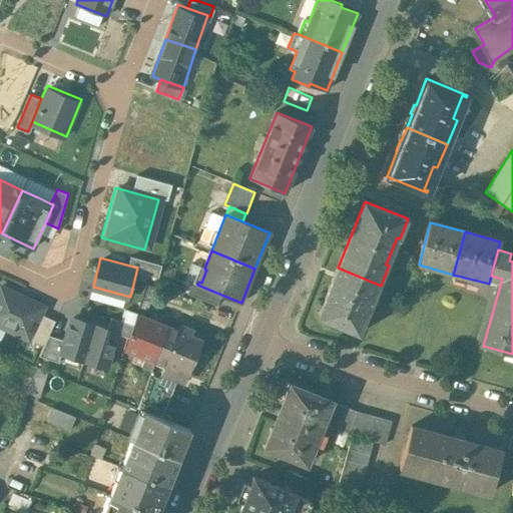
[(381,286),(338,268),(319,316),(361,333),(381,286)]
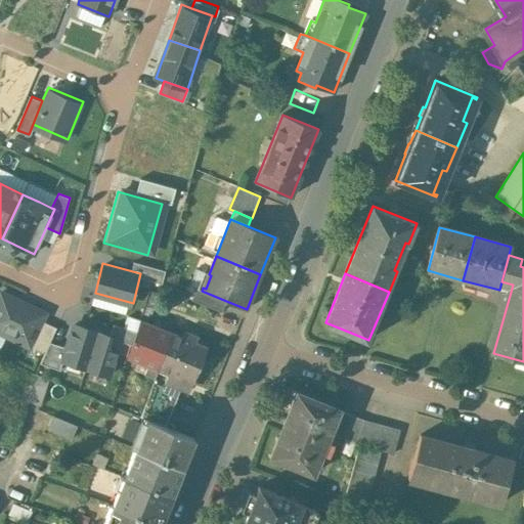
[(226,301),(202,291),(203,289),(198,287),(192,299),(222,311),(226,301)]
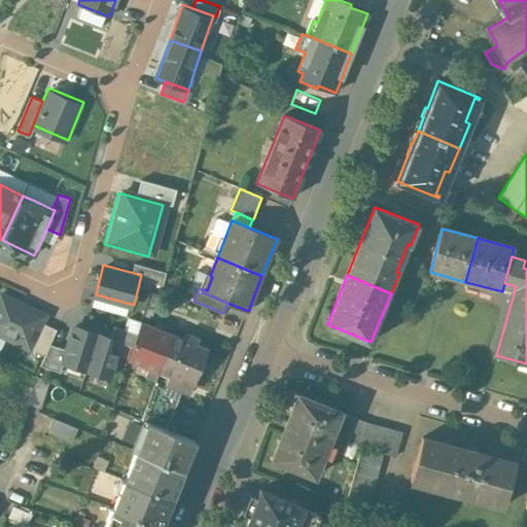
[(0,294),(0,332),(34,348),(44,323),(49,312),(1,291),(0,294)]
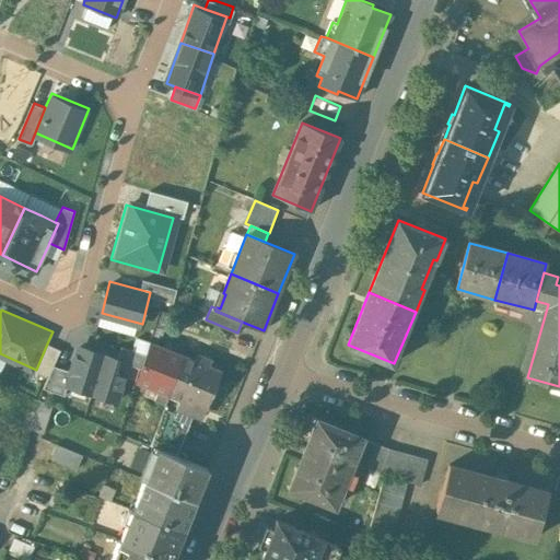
[(106,350),(79,341),(71,368),(67,381),(94,389),(106,350)]
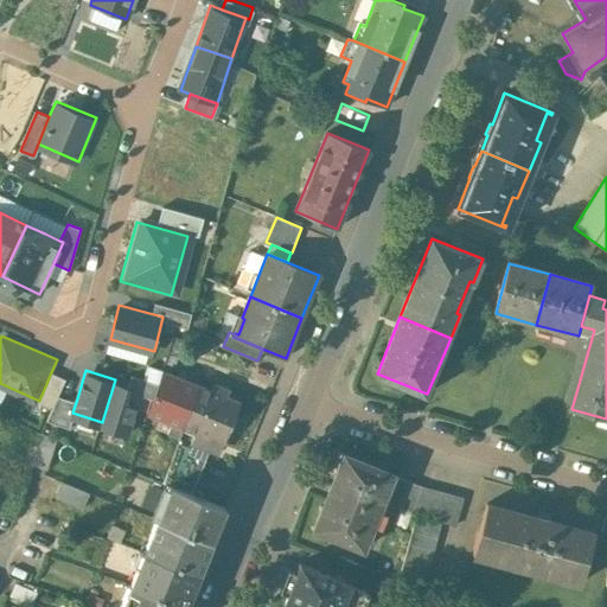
[(198,385),(163,371),(148,413),(160,419),(181,427),(198,385)]
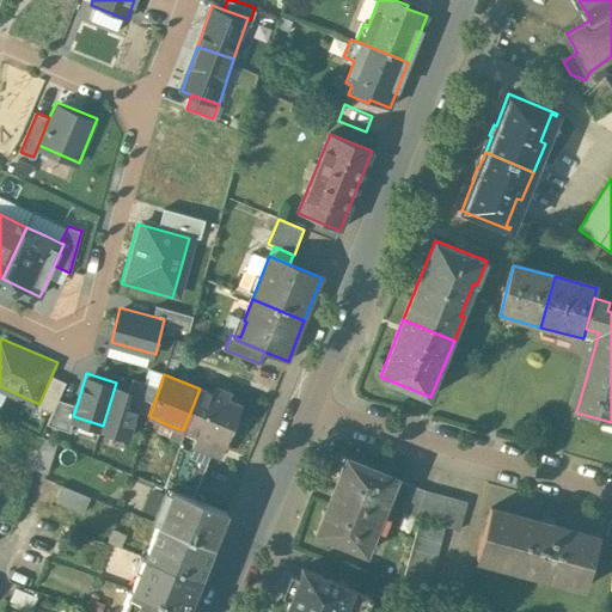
[(40,404),(55,410),(60,397),(66,380),(51,375),(40,404)]
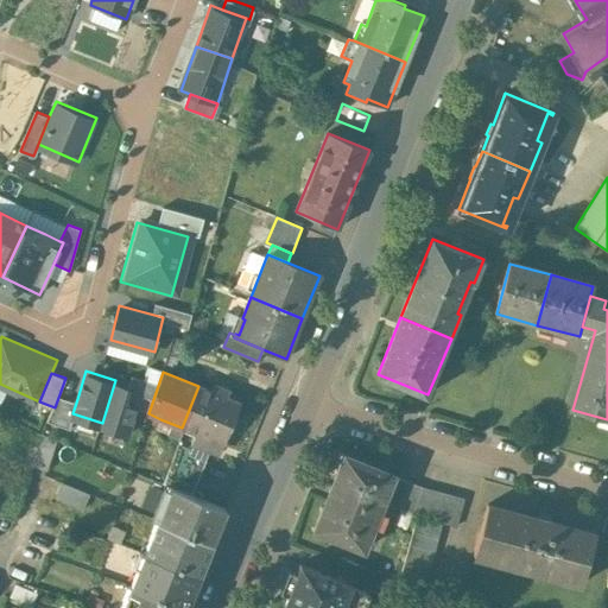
[(115,380),(102,423),(130,432),(144,388),(115,380)]
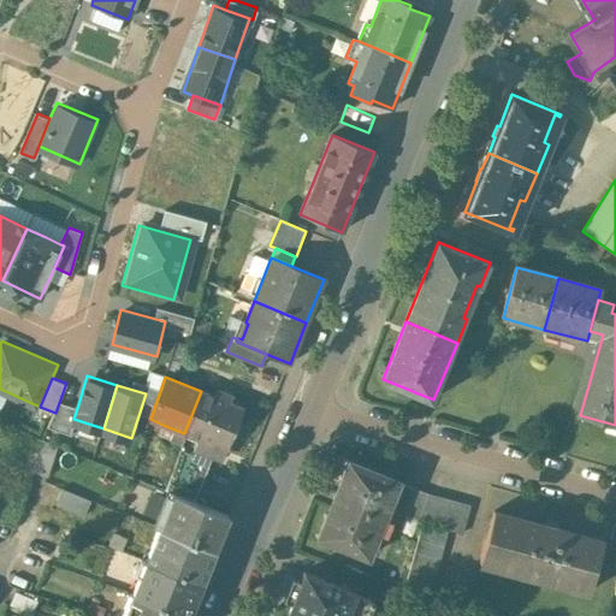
[(232,396),(214,389),(212,396),(230,402),(232,396)]
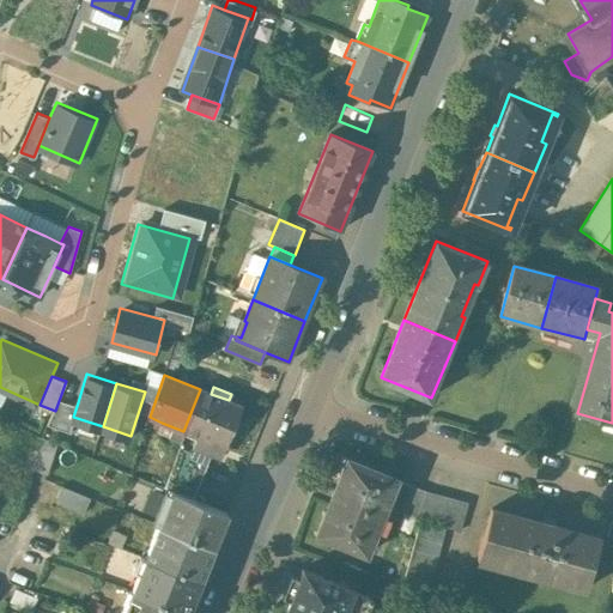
[(211,394),(200,389),(183,431),(196,436),(212,442),(229,400),(211,394)]
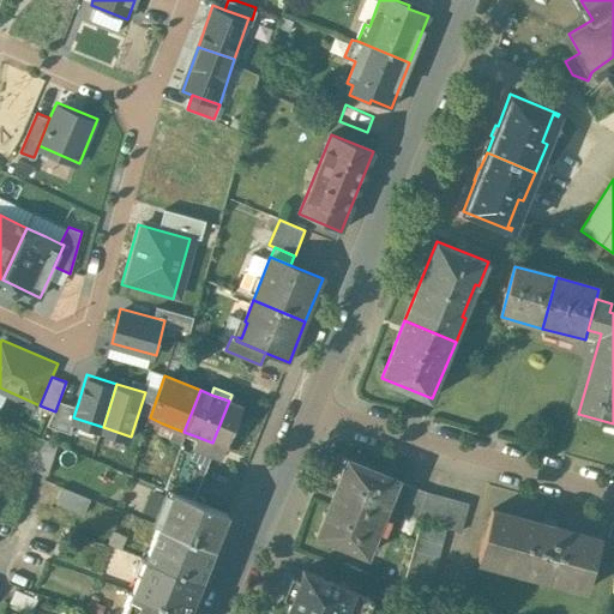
[(73,417),(78,403),(60,398),(55,411),(50,425),(70,429),(73,417)]
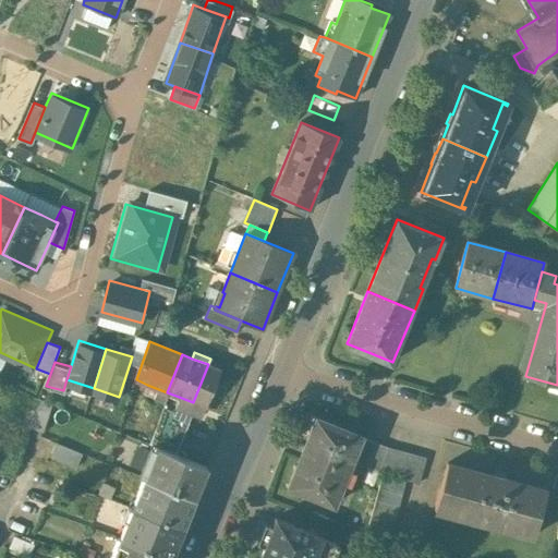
[(219,370),(208,364),(193,402),(179,397),(174,408),(199,419),(219,370)]
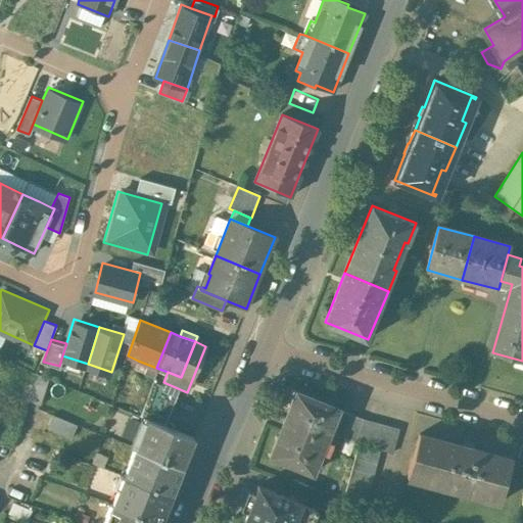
[(156,368),(138,361),(134,371),(152,378),(156,368)]
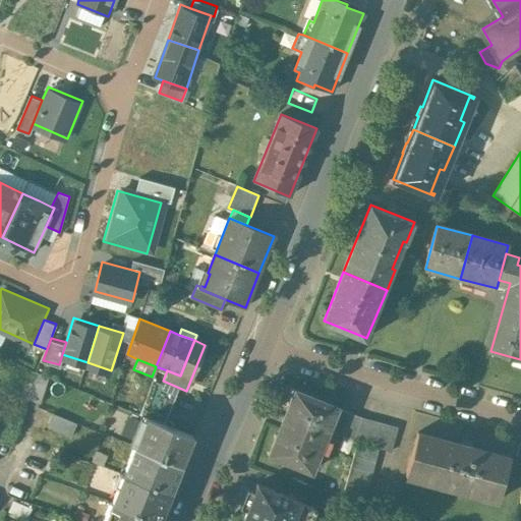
[(24,367),(15,395),(26,398),(35,371),(24,367)]
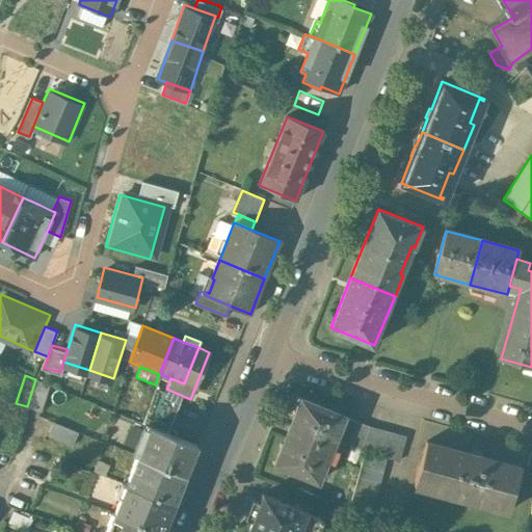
[(48,386),(35,379),(27,406),(40,411),(48,386)]
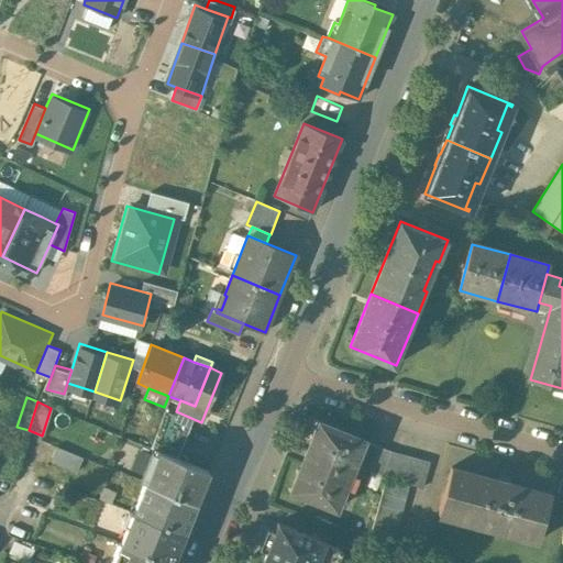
[(164,411),(150,448),(157,451),(178,459),(192,422),(164,411)]
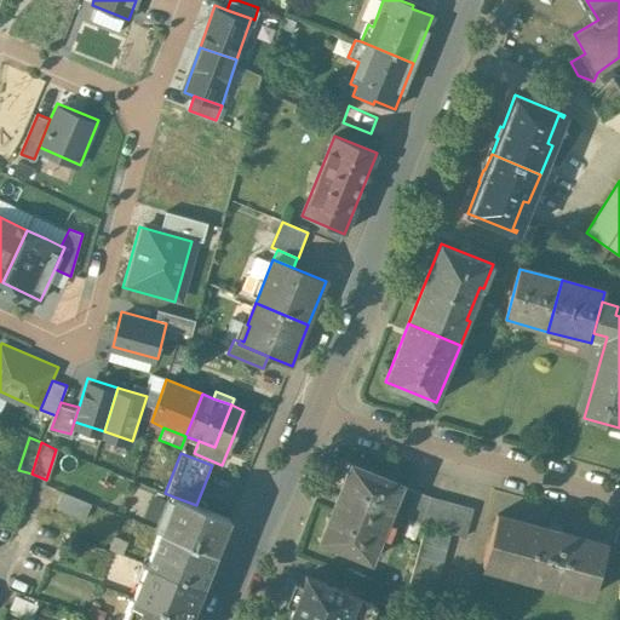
[(400,484),(349,464),(319,539),(369,561),(400,484)]
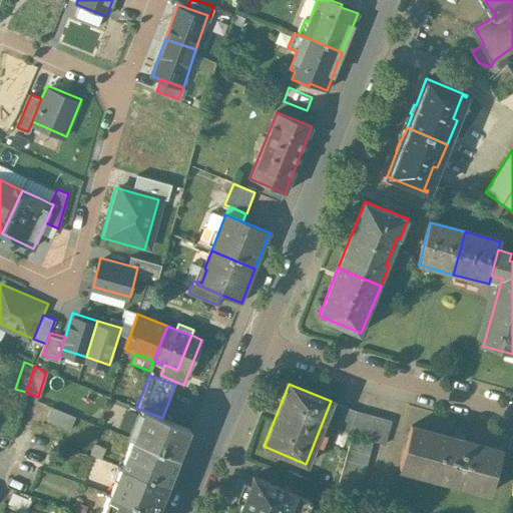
[(357,411),(343,406),(335,427),(350,433),(357,411)]
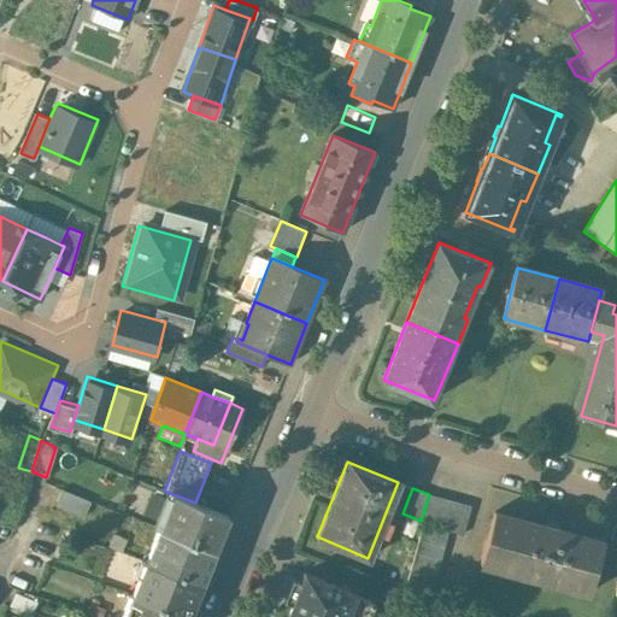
[(89,501),(60,489),(54,505),(83,517),(89,501)]
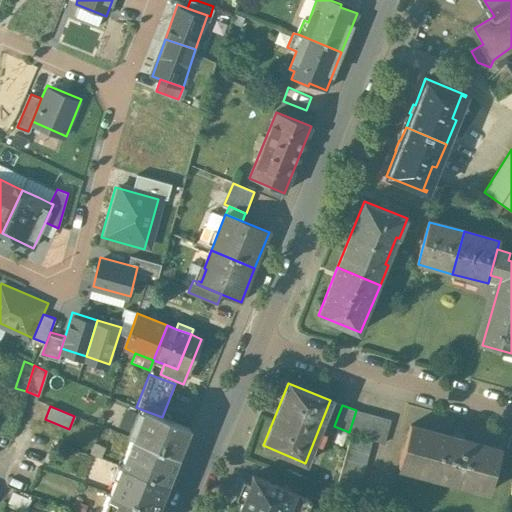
[(162,417),(143,410),(132,439),(178,457),(190,429),(162,417)]
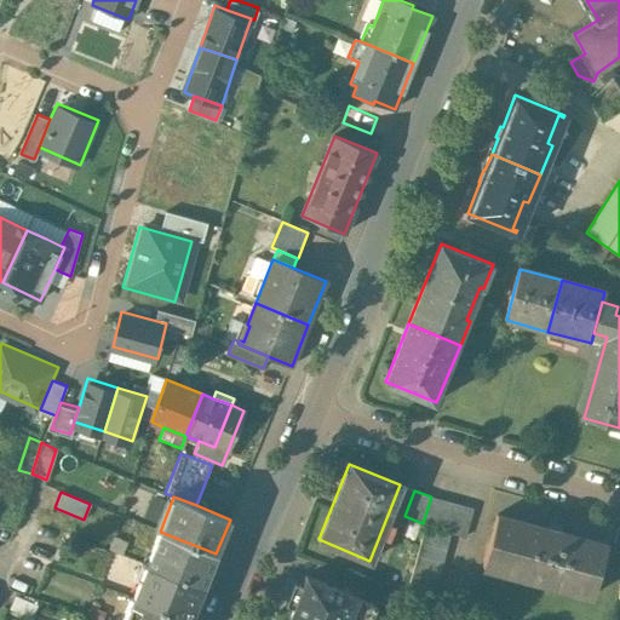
[(472,509),(431,497),(423,523),(420,528),(424,529),(451,537),(452,532),(465,535),(472,509)]
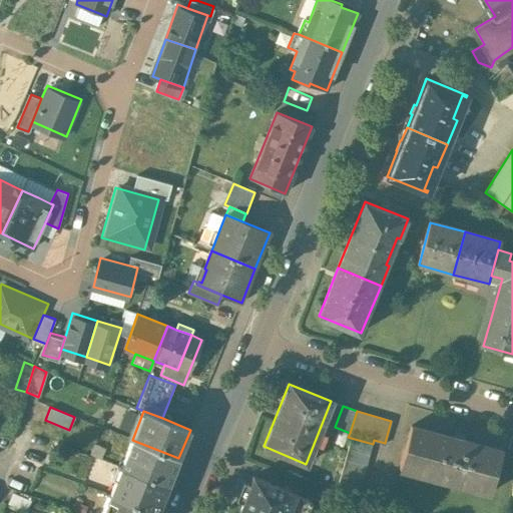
[(501,450),(412,426),(400,469),(490,493),(501,450)]
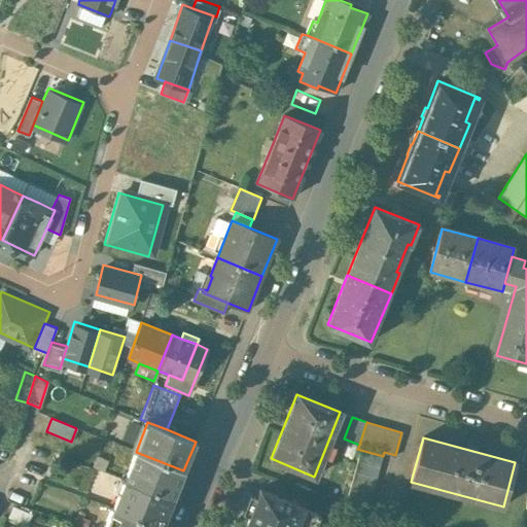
[(360,450),(343,517),(365,523),(383,456),(360,450)]
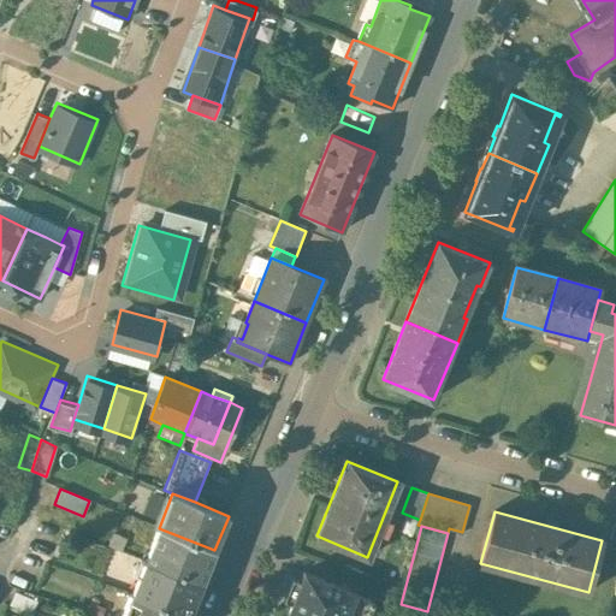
[(214,550),(159,528),(146,561),(201,584),(214,550)]
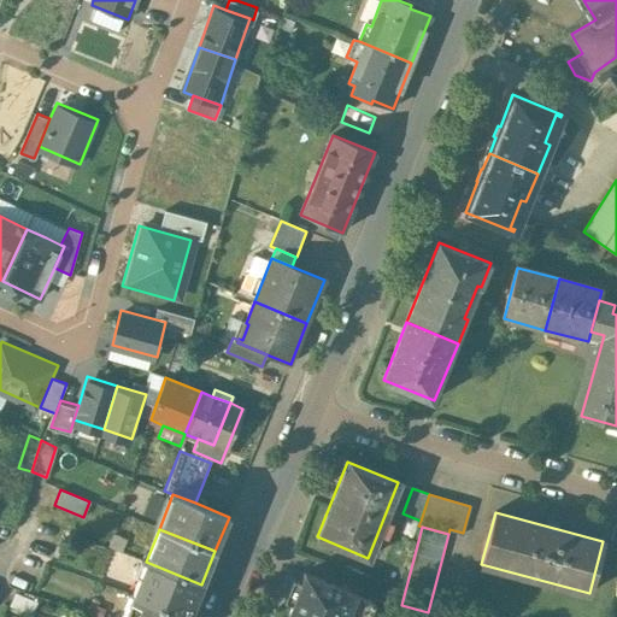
[(127,539),(112,533),(107,547),(122,552),(127,539)]
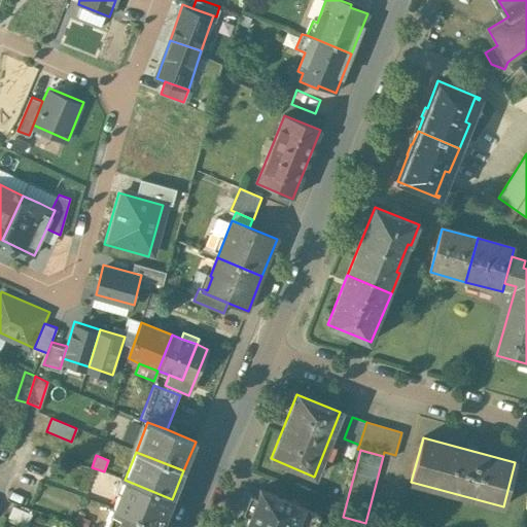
[(161,526),(172,499),(125,480),(113,507),(160,526),(161,526)]
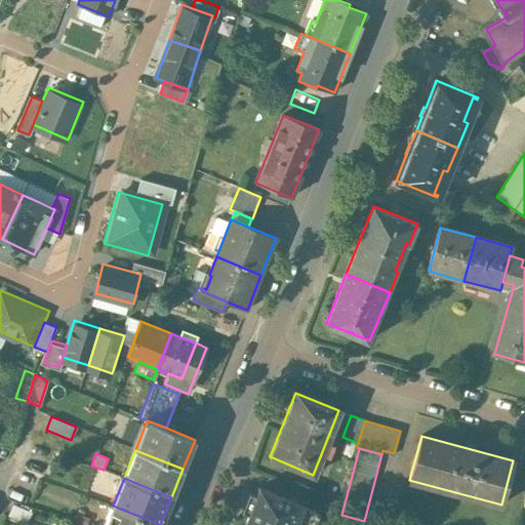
[(246,520),(259,524),(294,524),(296,522),(303,505),(301,505),(258,487),(246,520)]
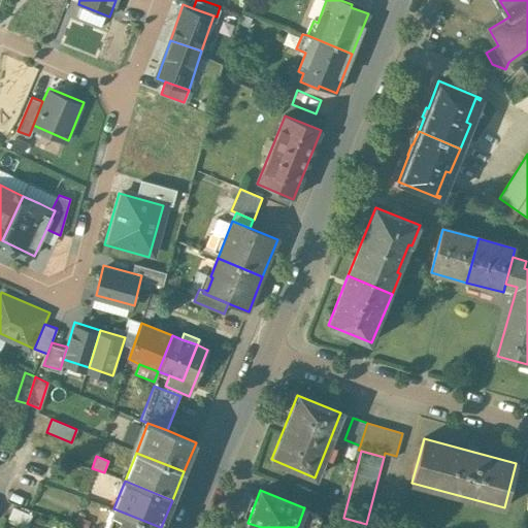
[(32,515),(13,505),(7,518),(26,527),(32,515)]
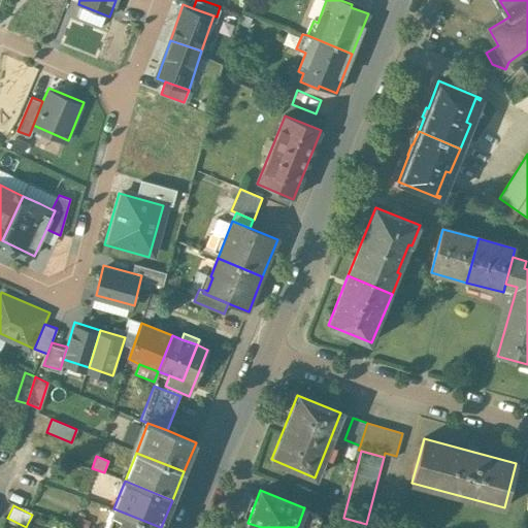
[(160,527),(113,508),(105,527),(160,527)]
